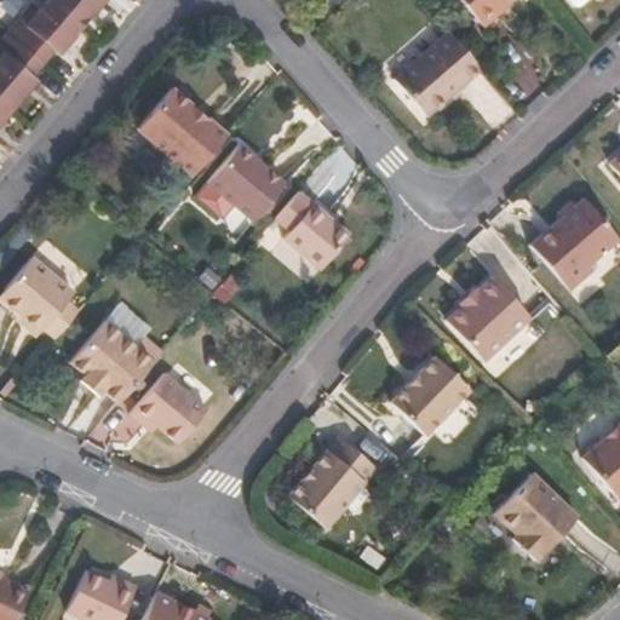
[(0,121),(35,79),(29,74),(51,50),(56,53),(101,0),(45,0),(39,9),(30,3),(0,39),(0,121)]
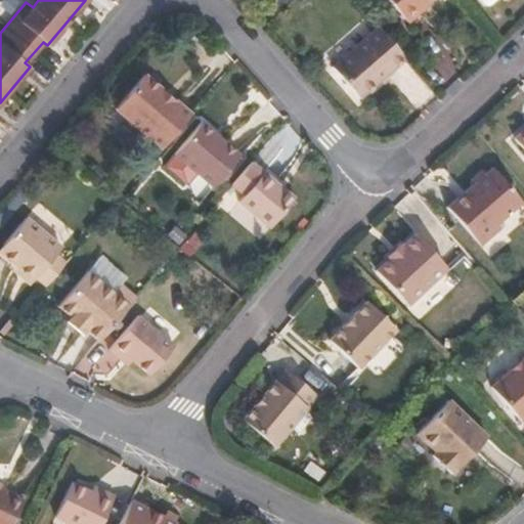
[(388,0),(406,20),(430,0),(388,0)]
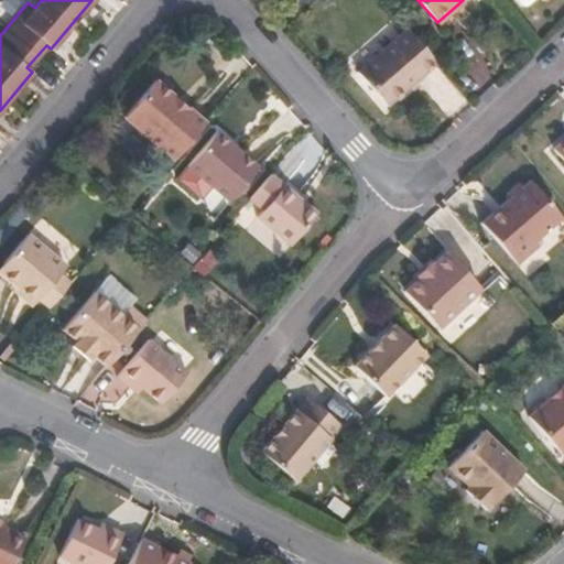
[(387,105),(436,63),(407,29),(357,69),(387,105)]
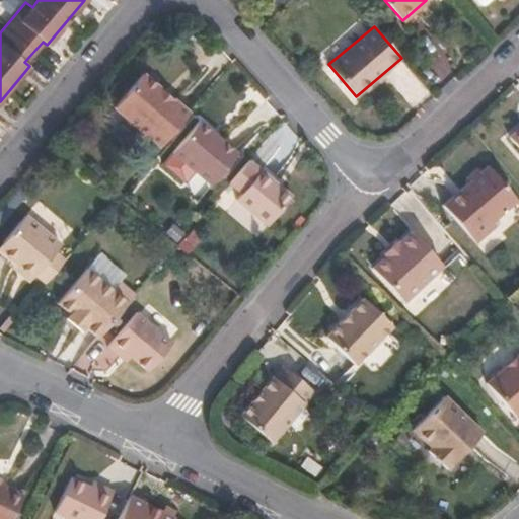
[(159,145),(189,112),(141,73),(113,105),(159,145)]
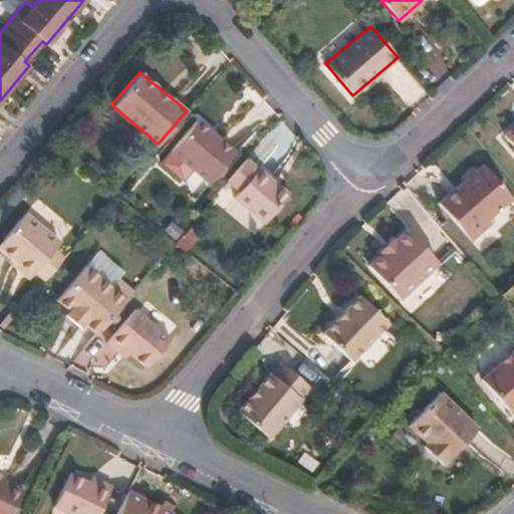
[(208,182),(234,151),(196,118),(169,151),(208,182)]
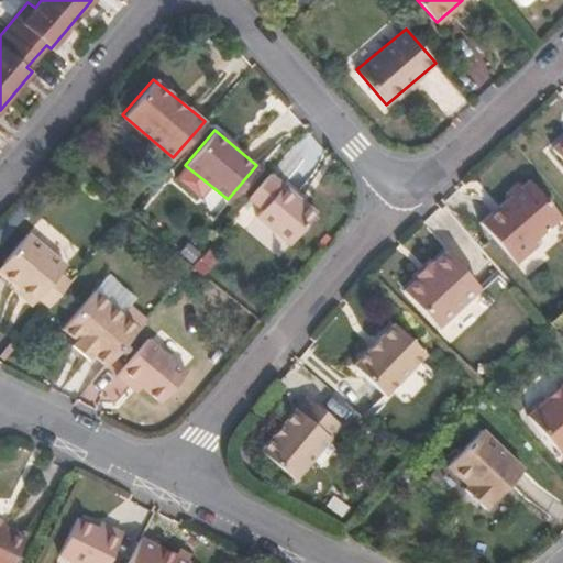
[(562,161),(562,136),(551,147),(562,161)]
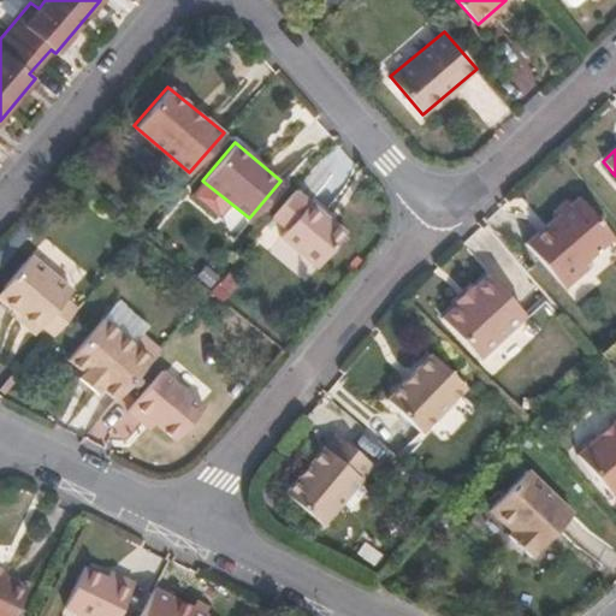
[(345,232),(295,188),(270,217),(285,229),(279,235),(315,266),(345,232)]
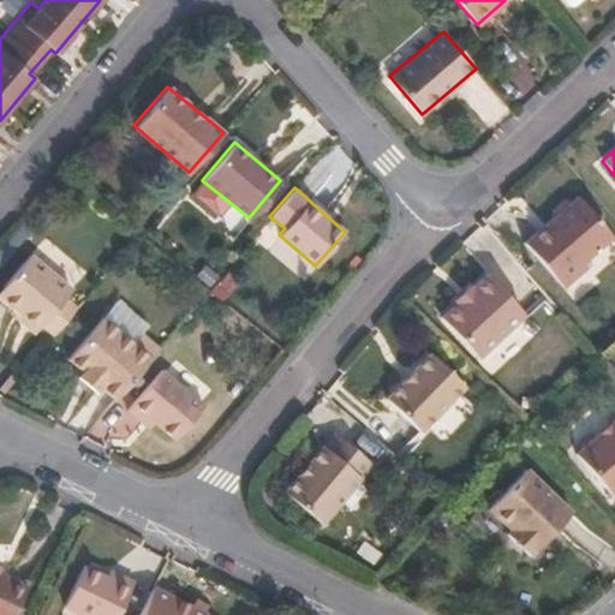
[(586,263),(614,239),(574,197),(571,201),(563,201),(553,209),(551,219),(524,242),(565,288),(591,268),(586,263)]
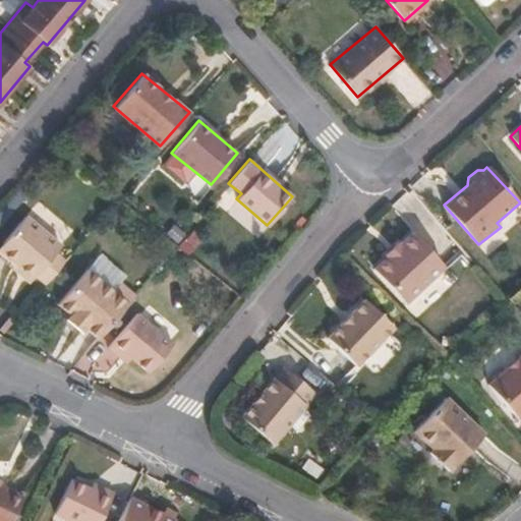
[(52,253),(59,245),(25,217),(0,244),(0,251),(17,267),(13,270),(26,282),(34,275),(44,284),(63,262),(52,253)]
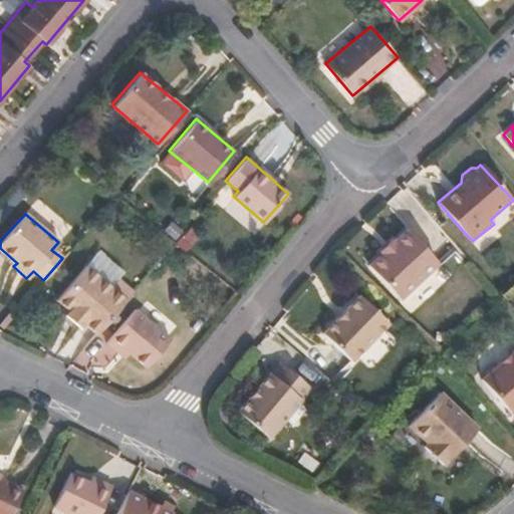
[(410,225),(442,259),(450,251),(418,217),(410,225)]
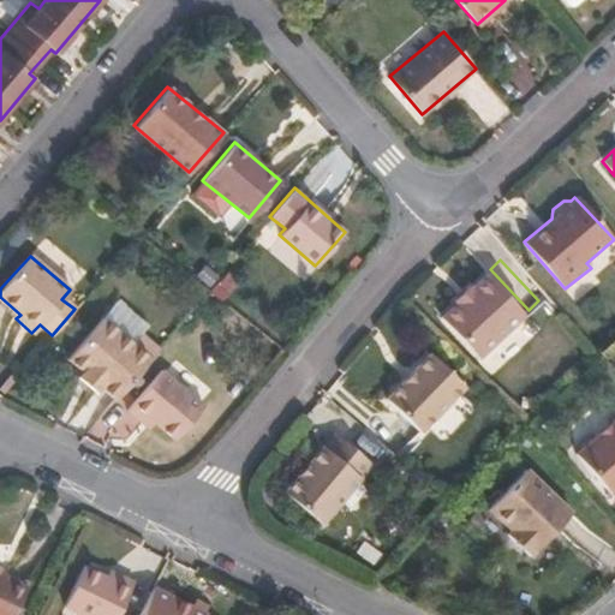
[(475,357),(525,314),(487,273),(472,286),(470,282),(453,297),(454,302),(439,314),(475,357)]
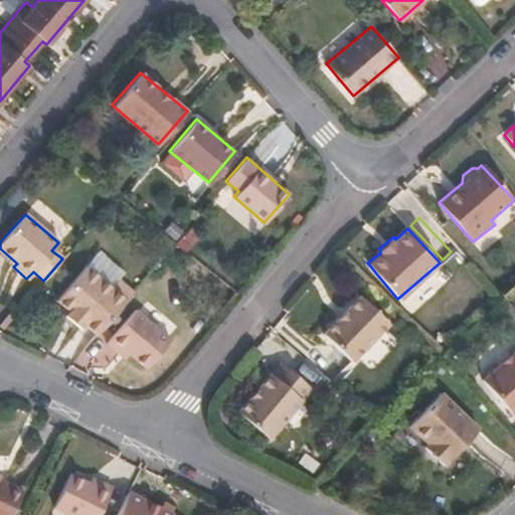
[(96,334),(132,291),(117,279),(109,286),(84,268),(56,301),(69,313),(64,317),(79,330),(86,325),(96,334)]
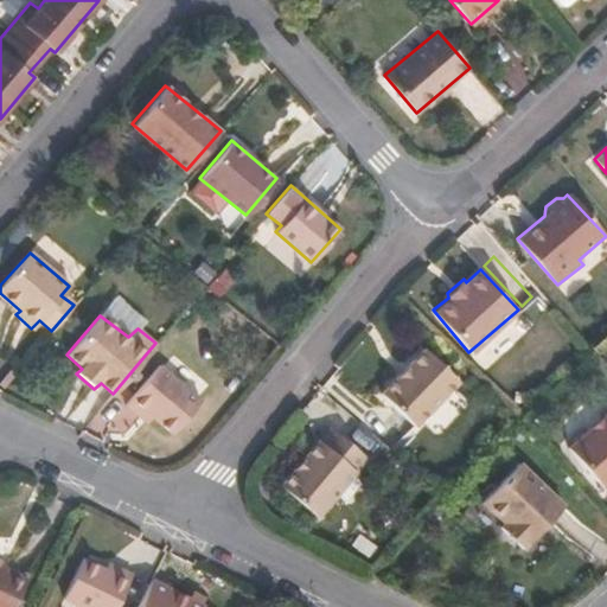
[(413,430),(457,385),(422,352),(379,397),(413,430)]
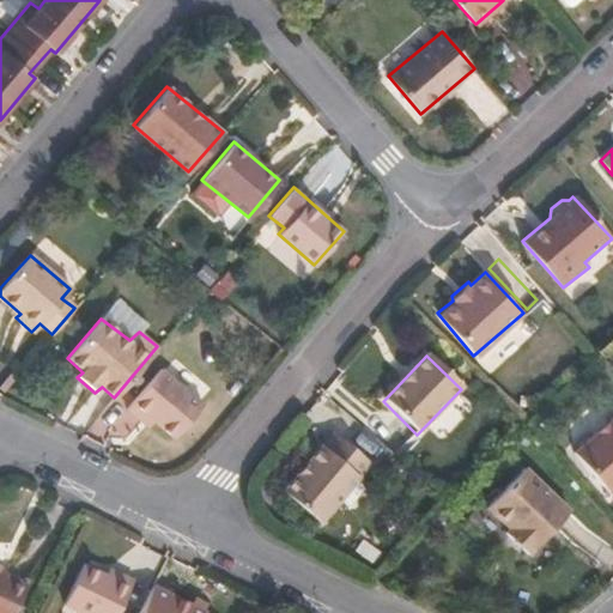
[(147,428),(153,422),(175,439),(204,406),(159,369),(126,408),(140,422),(147,428)]
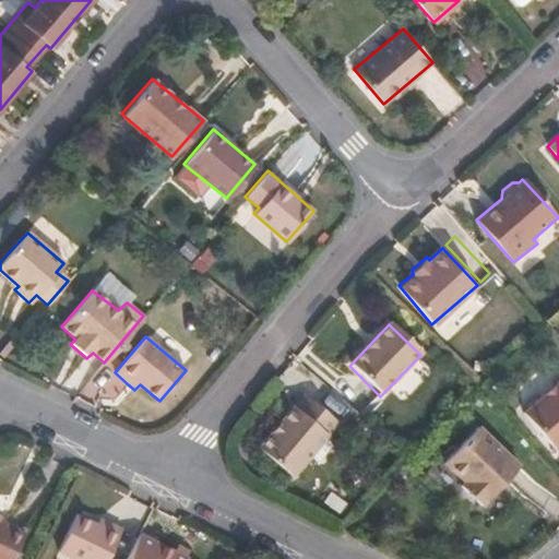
[(555,448),(558,443),(558,379),(523,411),(555,448)]
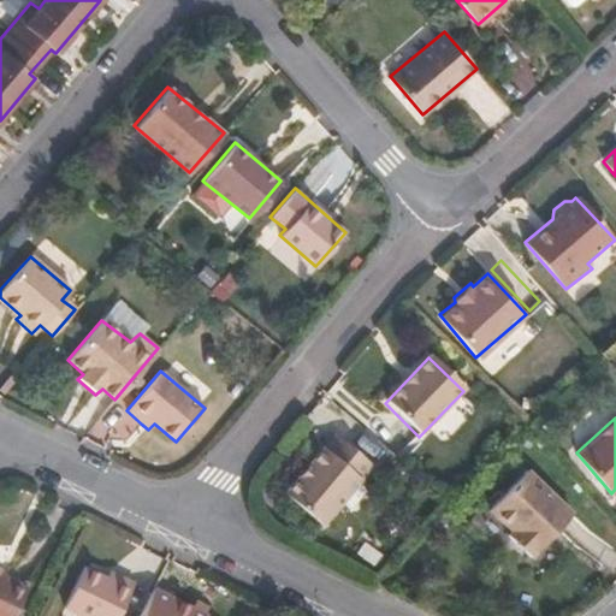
[(337,437),(312,465),(302,477),(288,493),(325,526),(374,468),(337,437)]
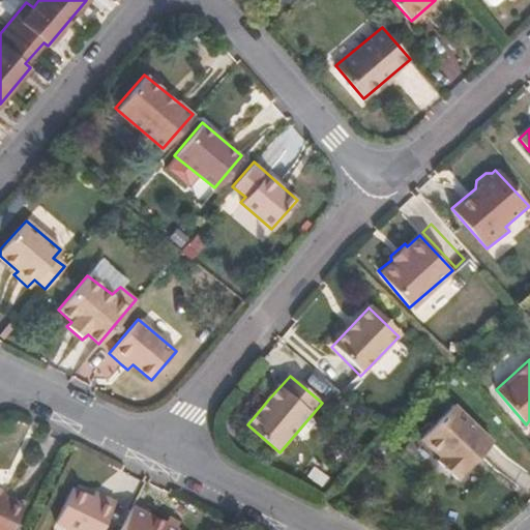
[(459,479),(494,440),(453,404),(422,437),(442,455),(438,461),(459,479)]
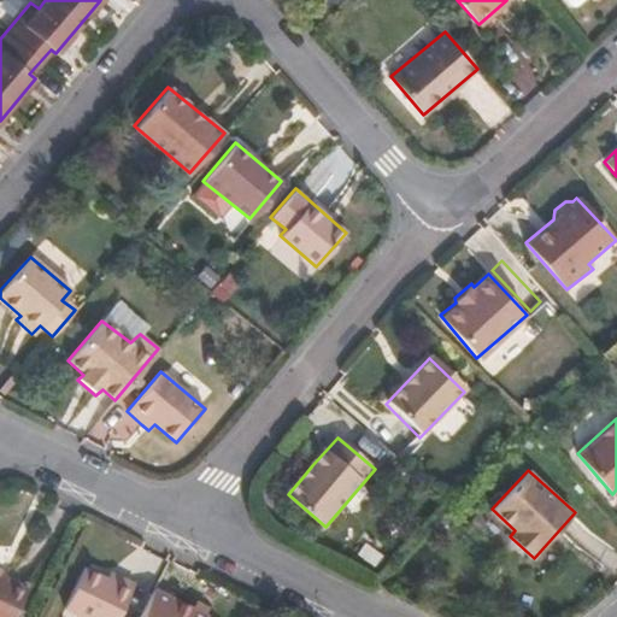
[(0,616),(19,616),(33,591),(7,579),(11,573),(0,566),(0,616)]
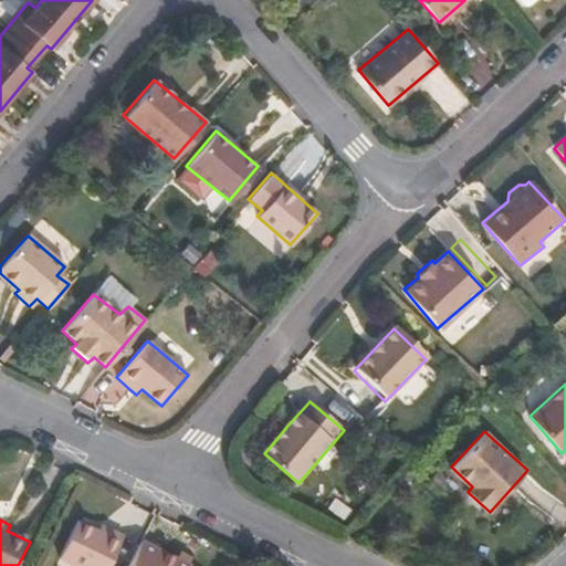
[(112,565),(126,535),(112,528),(104,524),(101,531),(80,522),(62,557),(79,565),(112,565)]
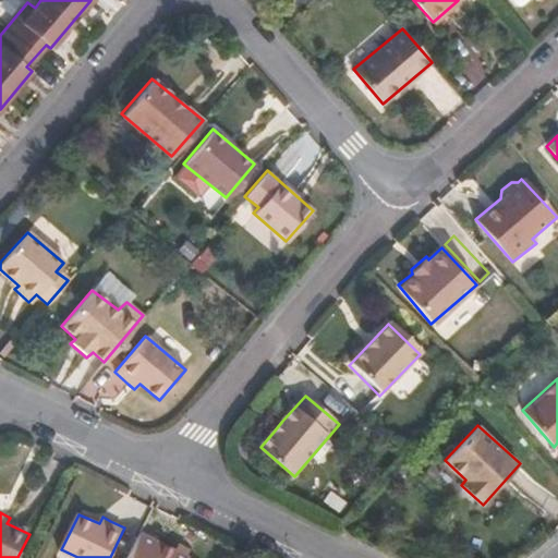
[(190,557),(193,553),(181,547),(178,554),(142,535),(130,557),(190,557)]
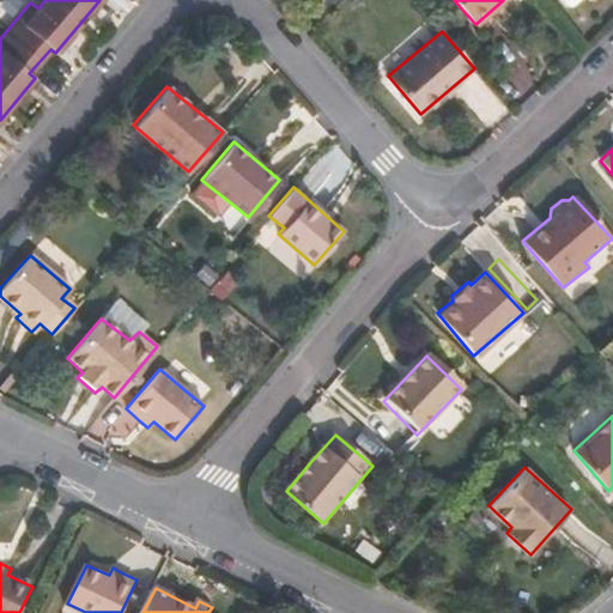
All buildings are outlined.
